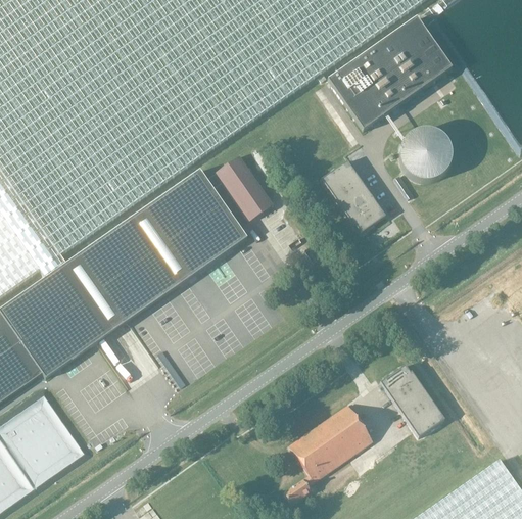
[(0,0),(0,296),(40,269),(45,277),(0,309),(0,402),(42,372),(46,377),(246,235),(214,189),(206,179),(199,170),(66,263),(60,254),(422,0),(0,0)]
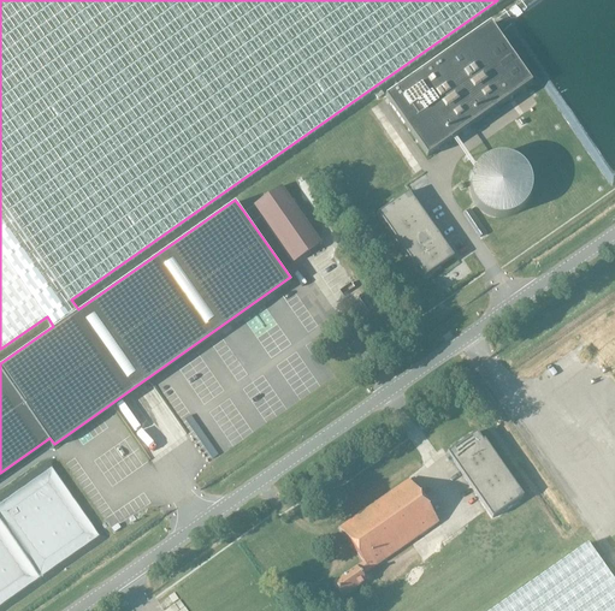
[(386,94),(429,153),(532,79),(491,21),(386,94)]
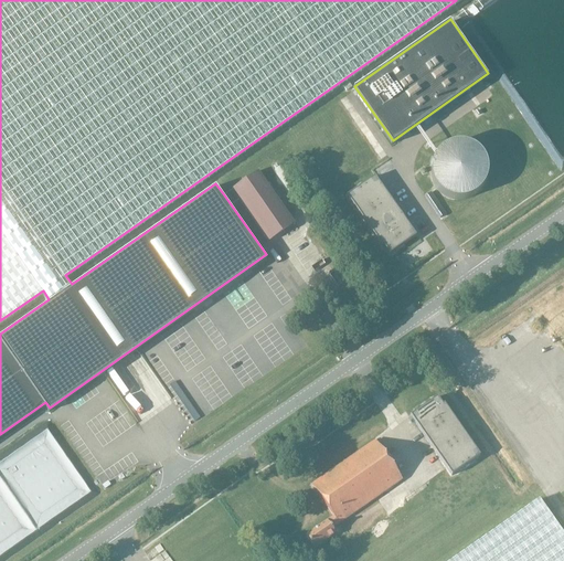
[(453,194),(457,196),(461,196),(467,196),(471,193),(476,191),(479,188),(482,184),(486,180),(487,176),(488,171),(488,167),(488,161),(486,157),(483,152),(481,149),(478,146),(474,143),(469,140),(465,139),(459,139),(455,140),(449,141),(445,144),(442,146),(438,150),(435,154),(434,158),(432,162),(432,168),(432,172),(434,178),(435,182),(438,186),(442,189),(446,192),(453,194)]
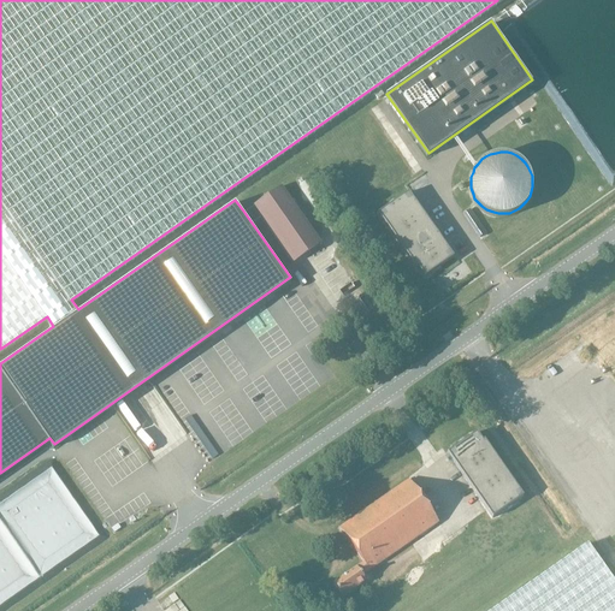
[(284,182),(243,211),(252,223),(264,214),(295,259),(324,239),(284,182)]
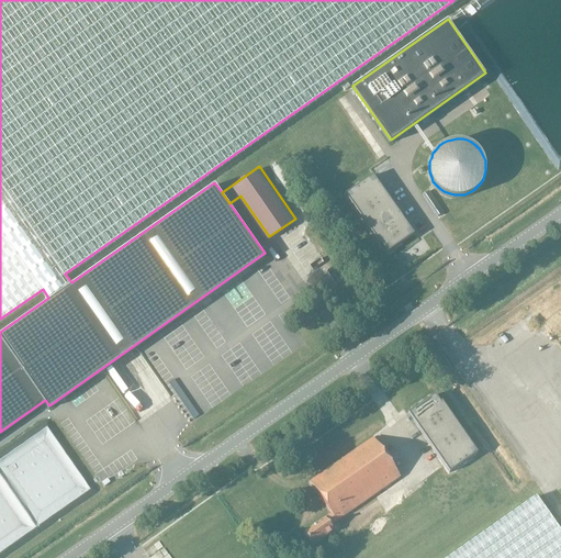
[(373,173),(345,191),(386,250),(415,232),(373,173)]
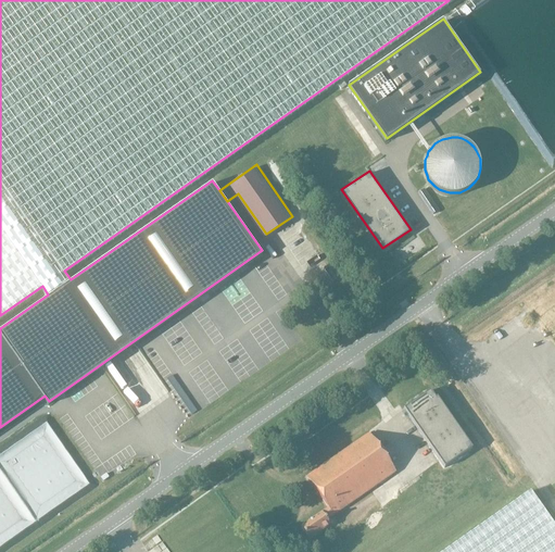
[(431,387),(404,405),(445,464),(472,444),(438,394),(437,396),(431,387)]
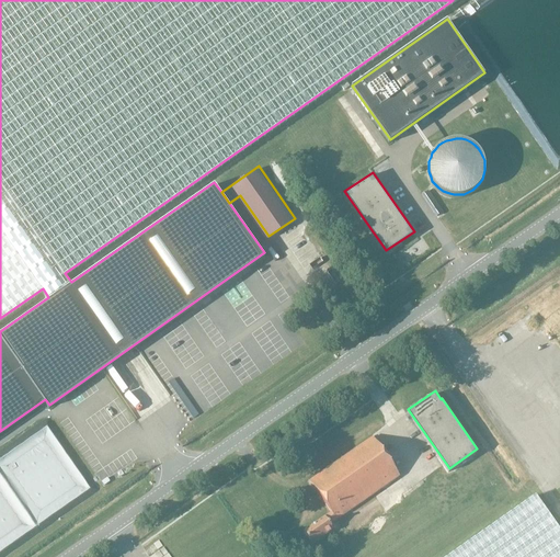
[(126,391),(122,395),(138,419),(144,416),(126,391)]
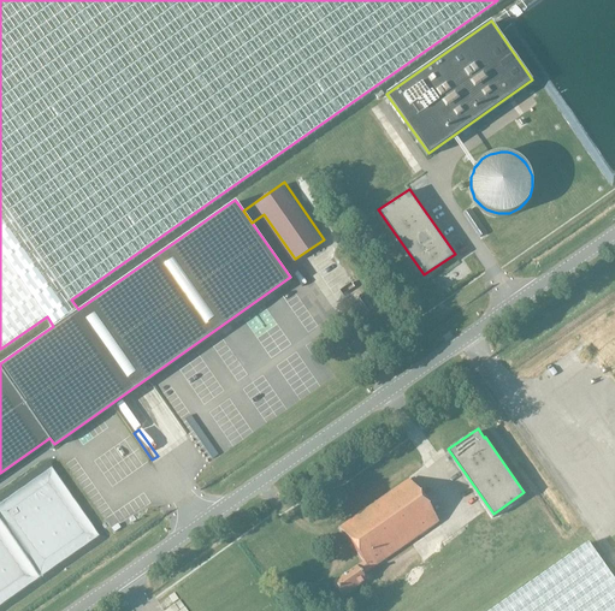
[(335,579),(344,593),(368,577),(364,571),(441,517),(412,475),(342,523),(366,557),(335,579)]
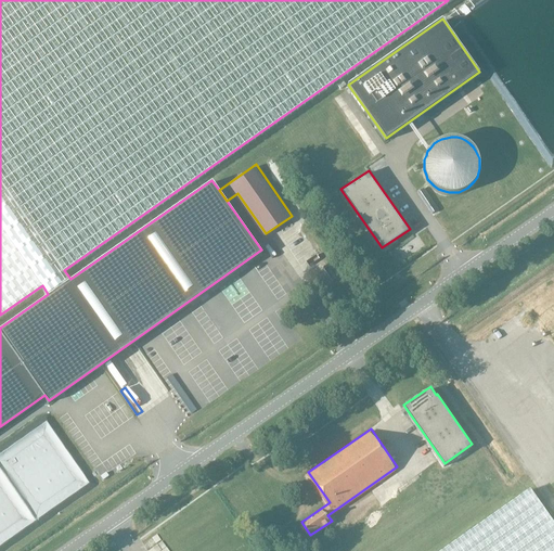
[(553,521),(530,487),(438,550),(553,550),(553,521)]
